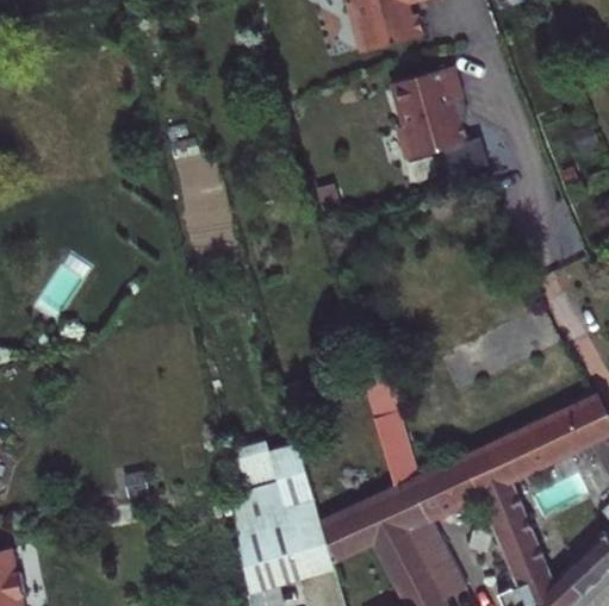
[(347,0),(362,51),(420,35),(412,8),(440,0),(347,0)]
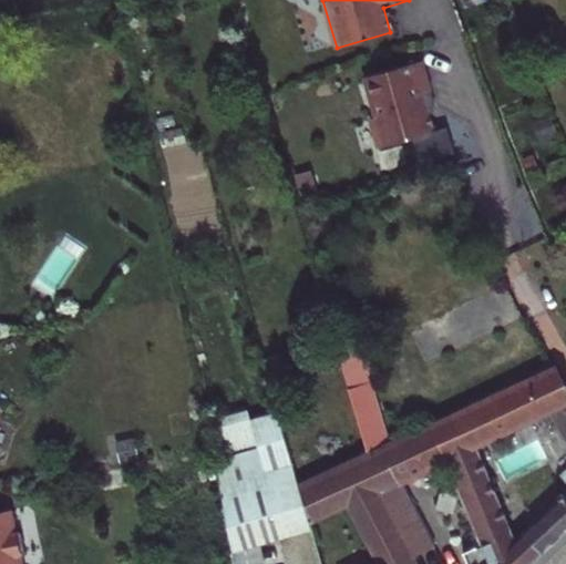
[(424,62),(362,79),(382,149),(432,134),(422,96),(433,93),(424,62)]
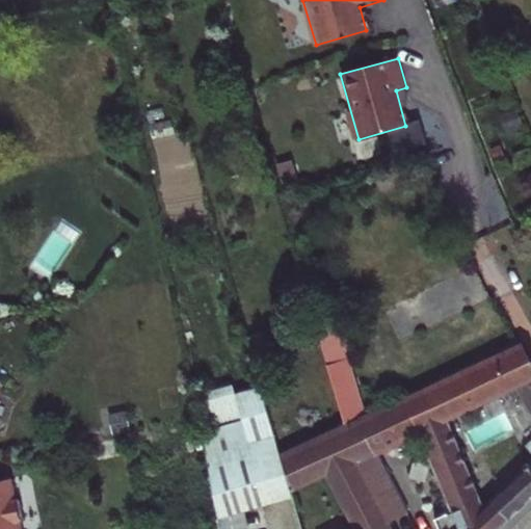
[(530,460),(501,488),(522,511),(530,501),(530,380),(512,353),(406,402),(421,435),(454,508),(479,497),(448,423),(518,390),(530,408),(530,442),(523,450),(530,458),(530,460)]
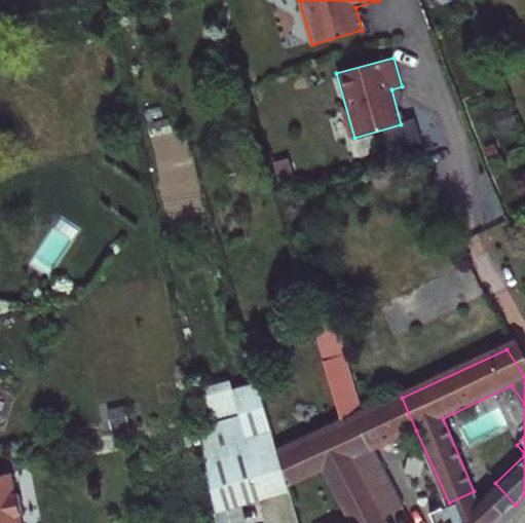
[(280,461),(261,373),(193,388),(222,511),(289,495),(280,461)]
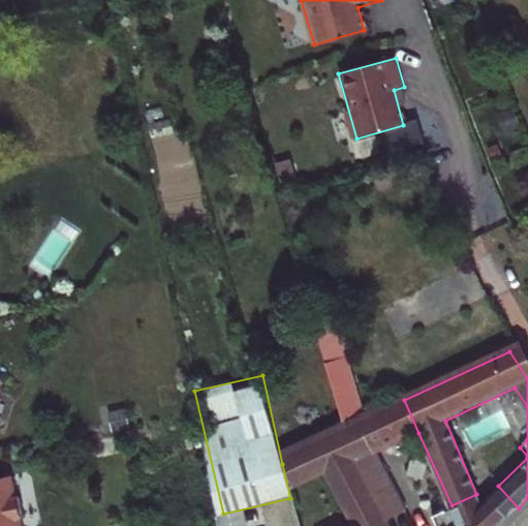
[(383,457),(418,433),(404,400),(345,418),(368,429),(383,457)]
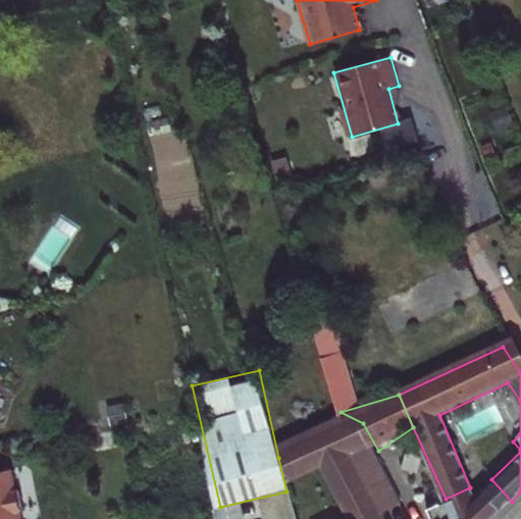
[(389,518),(387,515),(409,502),(378,451),(363,423),(341,412),(342,426),(278,458),(287,491),(293,518),(389,518)]
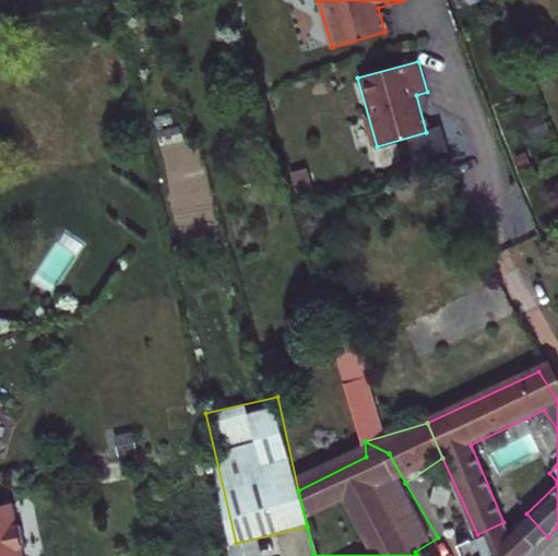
[(24,555),(23,546),(25,543),(22,523),(15,520),(11,500),(0,503),(0,555),(24,555)]
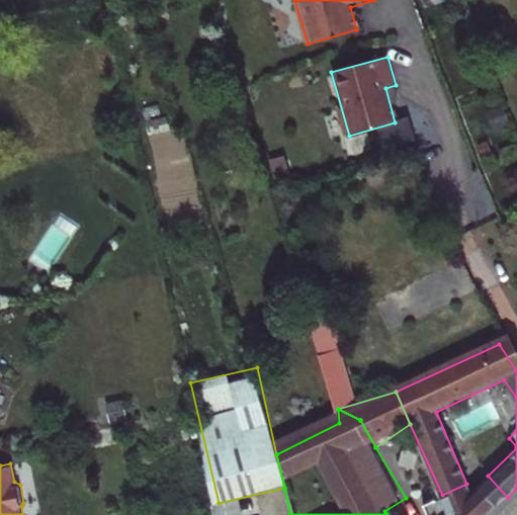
[(497,507),(508,498),(488,476),(478,485),(497,507)]
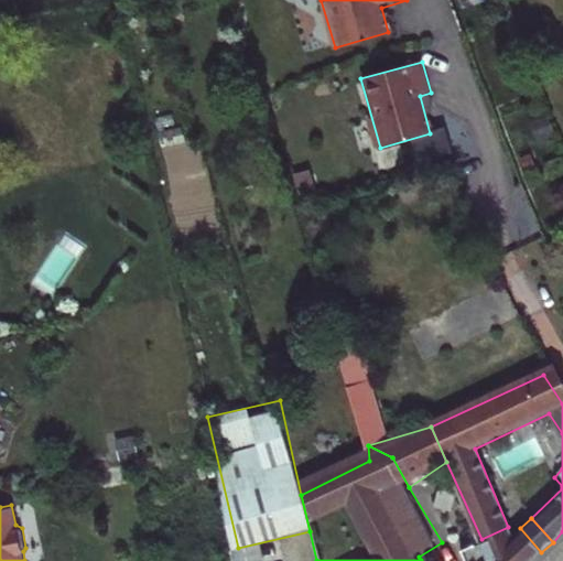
[(485,546),(491,560),(532,560),(541,552),(520,528),(511,536),(508,527),(482,539),(485,546)]
